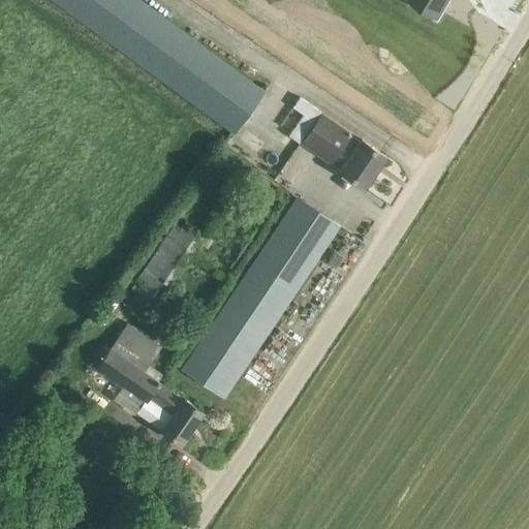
[(267,91),(142,0),(52,0),(236,133),(267,91)]
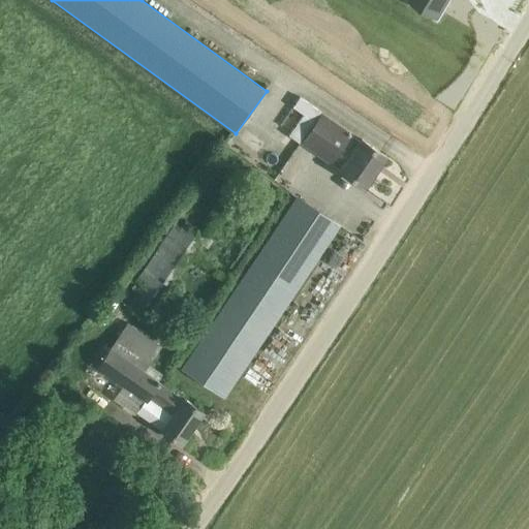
[(422,0),(441,11),(447,0),(422,0)]
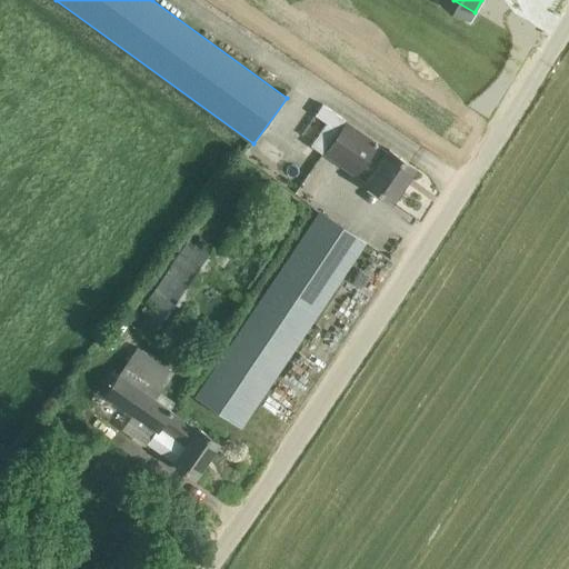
[(326,123),(310,146),(321,153),(346,120),(322,105),(315,116),(326,123)]
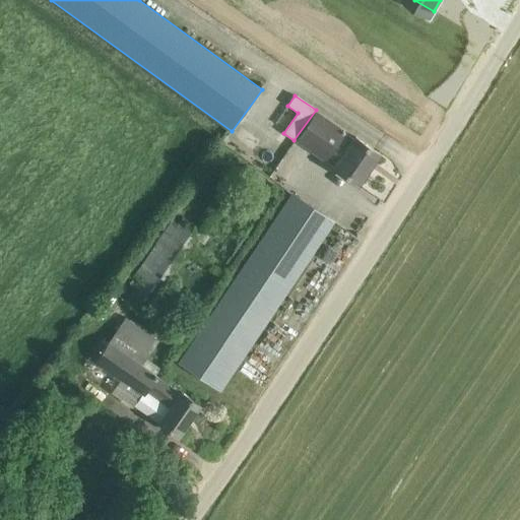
[(344,131),(317,111),(297,140),(325,159),(325,158),(335,166),(333,168),(356,184),(378,152),(355,137),(354,139),(344,132),(344,131)]
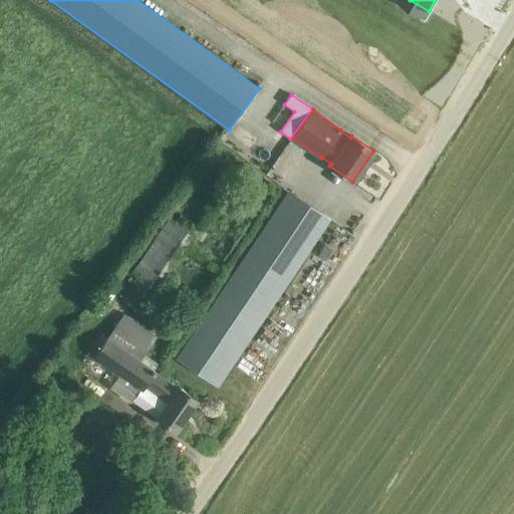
[(329,219),(289,192),(177,358),(217,386),(329,219)]
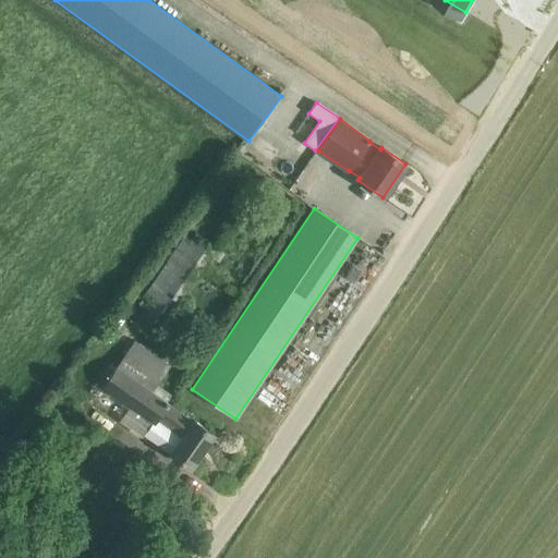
[(168,262),(143,298),(149,302),(146,307),(135,324),(155,337),(218,250),(190,229),(167,262),(168,262)]
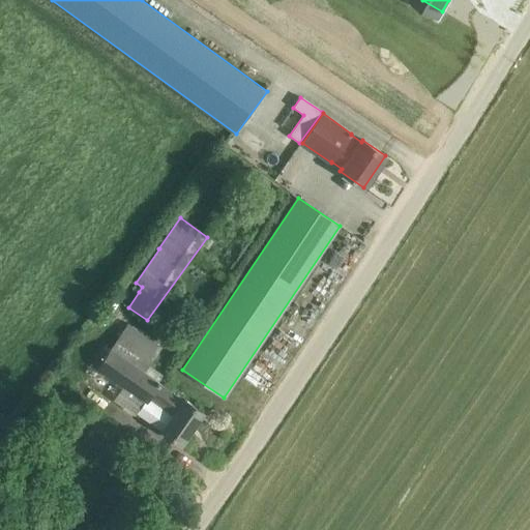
[(162,348),(144,336),(127,324),(97,367),(147,403),(150,399),(173,414),(162,431),(181,444),(203,412),(184,399),(183,400),(159,384),(160,383),(145,372),(162,348)]
